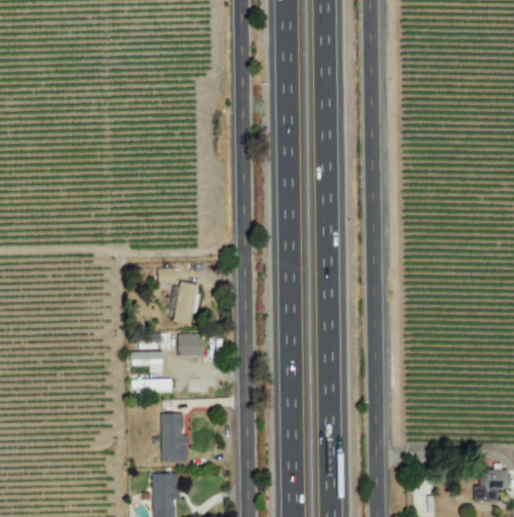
[(197,285),(180,282),(173,321),(190,325),(197,285)]
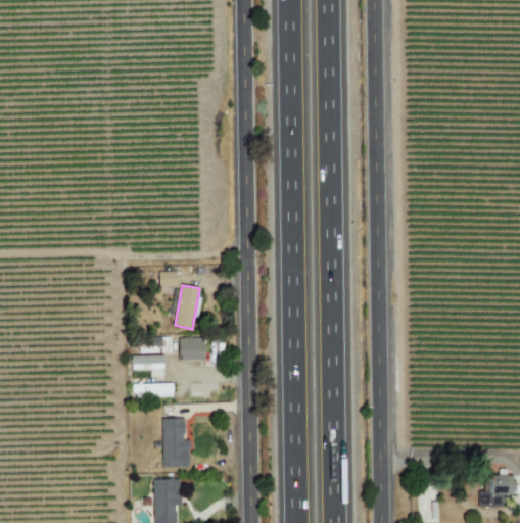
[(205,361),(205,338),(180,338),(180,361),(205,361)]
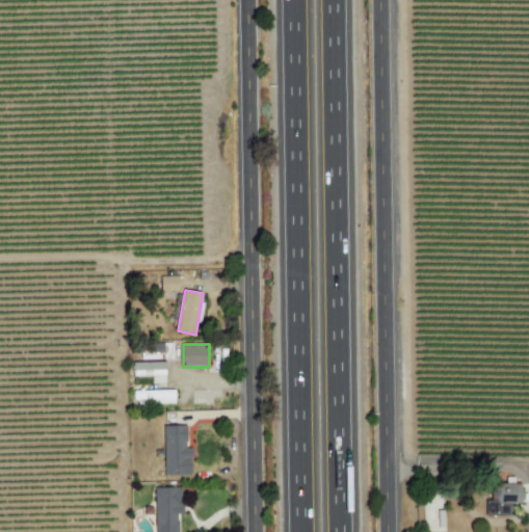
[(154,382),(168,382),(167,362),(134,362),(134,376),(153,376),(154,382)]
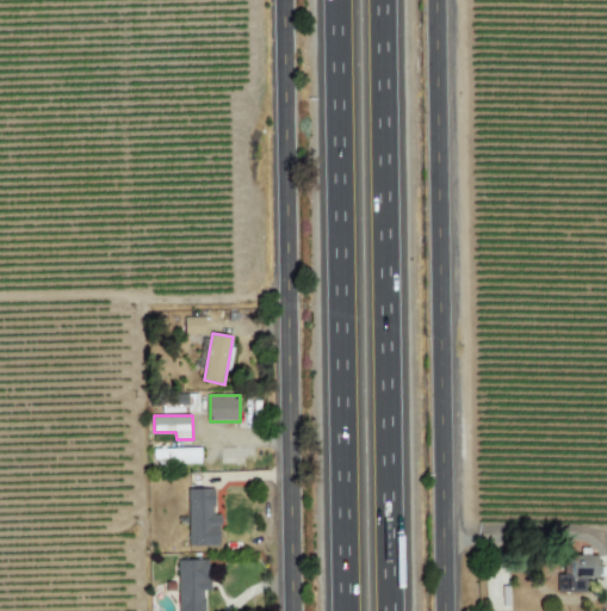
[(154,449),(154,463),(203,462),(203,448),(154,449)]
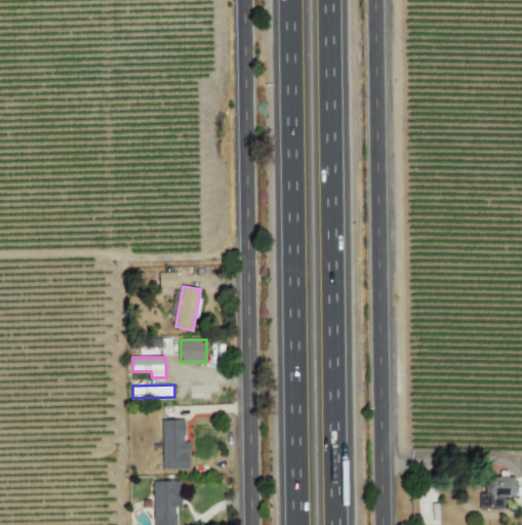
[(191,469),(191,442),(187,442),(187,420),(164,420),(164,469),(191,469)]
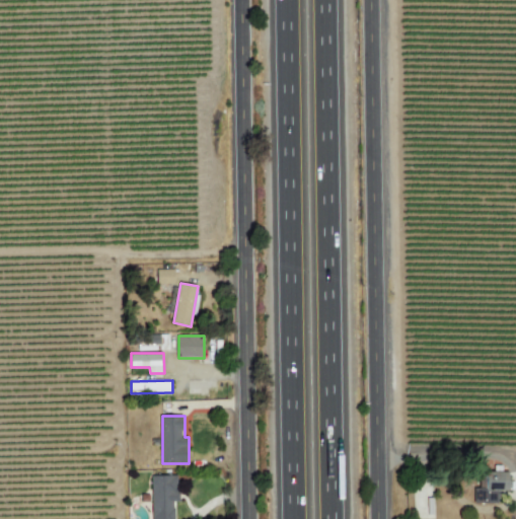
[(499,503),(499,491),(511,491),(510,471),(486,471),(486,488),(475,488),(475,503),(499,503)]
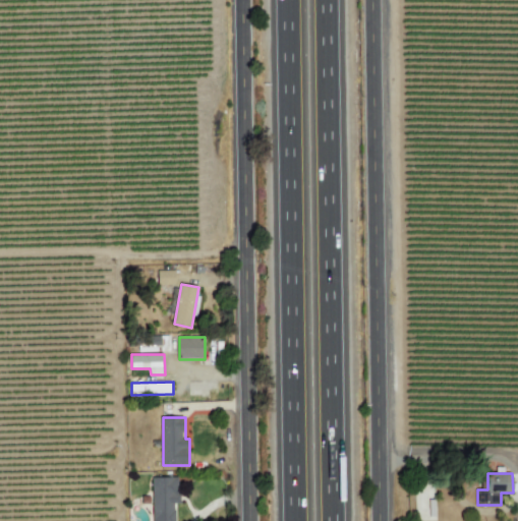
[(180,477),(154,476),(153,520),(176,520),(177,504),(180,504),(180,477)]
